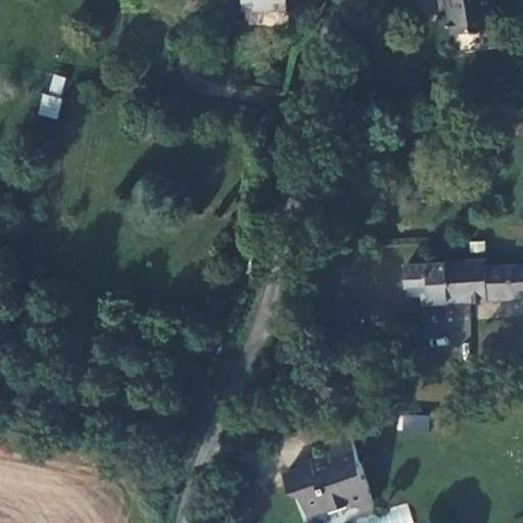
[(249,0),(249,9),(291,9),(290,0),(249,0)]
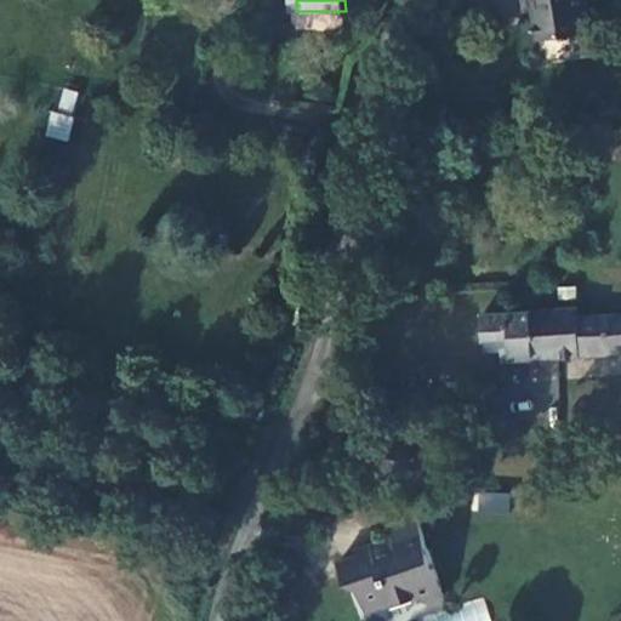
[(539,0),(541,10),(535,11),(541,44),(592,36),(586,0),(539,0)]
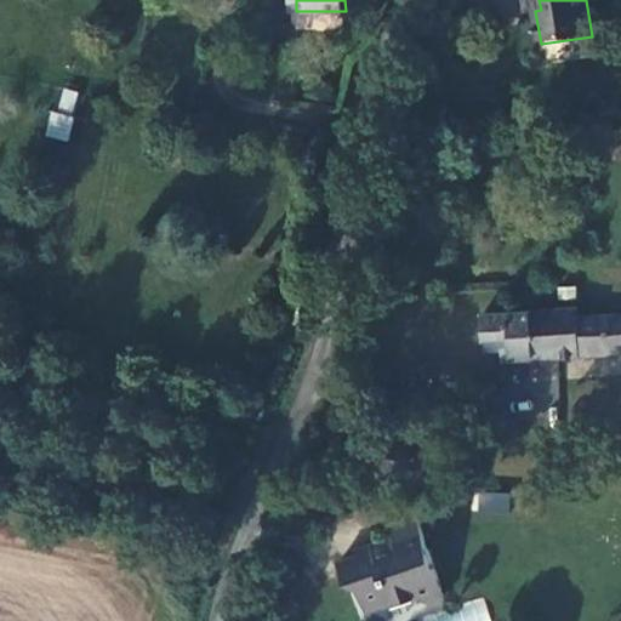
[(49,110),(44,136),(68,140),(73,115),(49,110)]
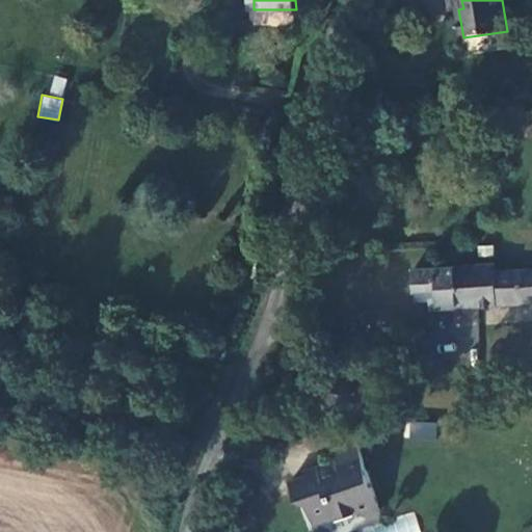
[(432,307),(476,307),(474,269),(415,273),(415,293),(432,293),(432,307)]
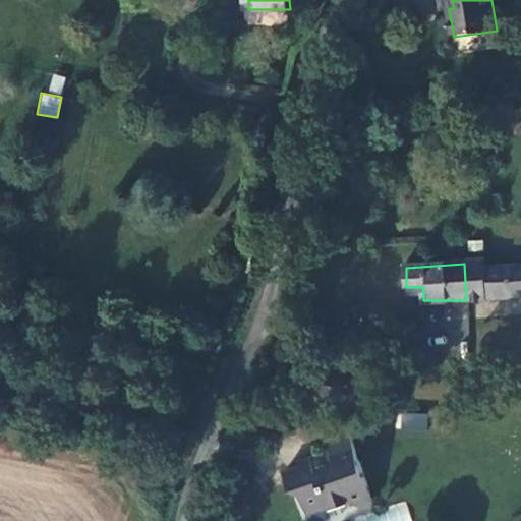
[(466,300),(520,297),(520,267),(487,269),(487,264),(464,264),(466,300)]
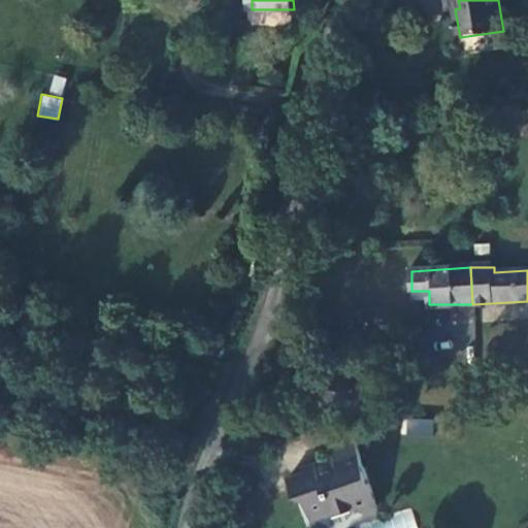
[(474,343),(474,307),(449,307),(449,343),(474,343)]
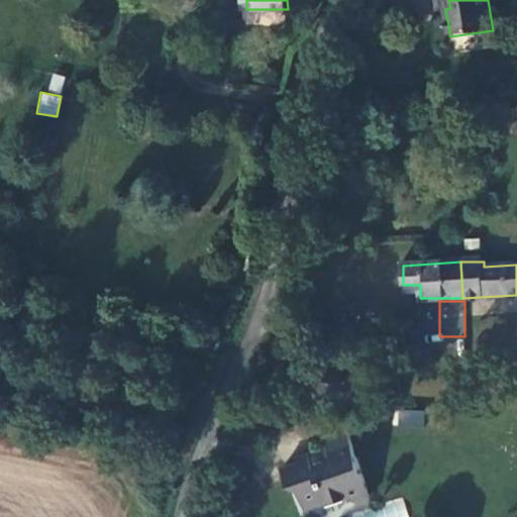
[(423,352),(418,350),(415,350),(411,353),(410,359),(412,365),(417,367),(422,365),(426,362),(426,356),(423,352)]
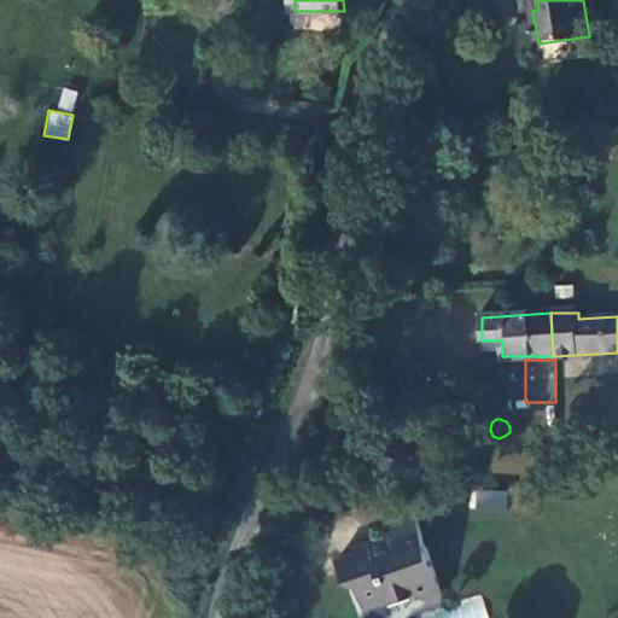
[(470,511),(506,513),(507,491),(471,489),(470,511)]
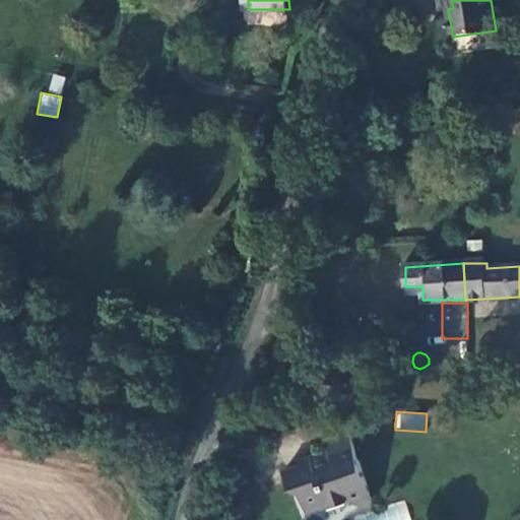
[(373,503),(348,439),(323,448),(325,453),(310,459),(311,464),(282,475),(288,493),(299,490),(307,515),(325,507),(328,512),(350,504),(360,507),(373,503)]
